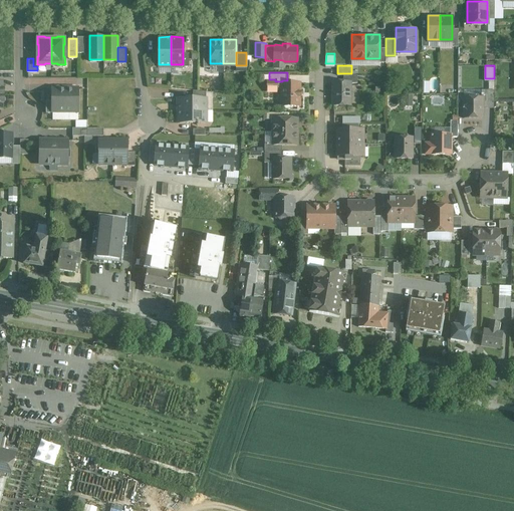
[(282,86),(282,93),(282,103),(298,103),(298,83),(298,80),(282,80),(282,81),(275,81),(275,79),(267,79),(267,88),(277,88),(277,86),(282,86)]
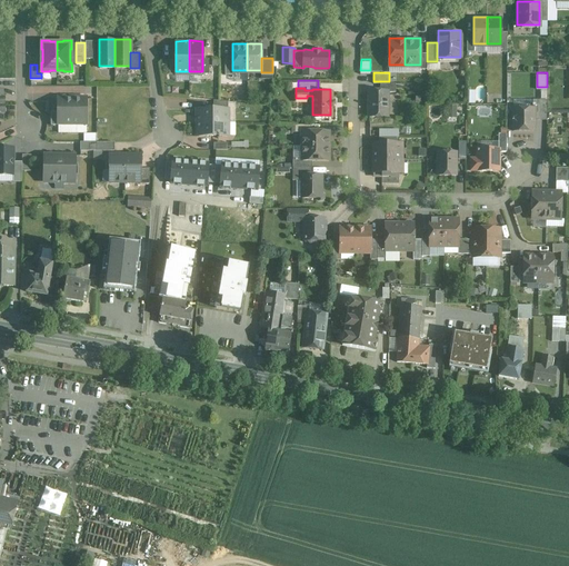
[(369,89),(369,110),(369,115),(387,115),(387,92),(387,89),(369,89)]
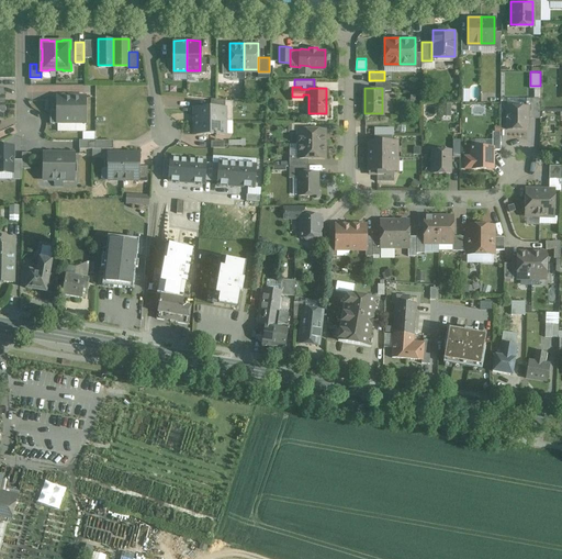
[(57,96),(57,114),(57,120),(70,120),(71,96),(57,96)]
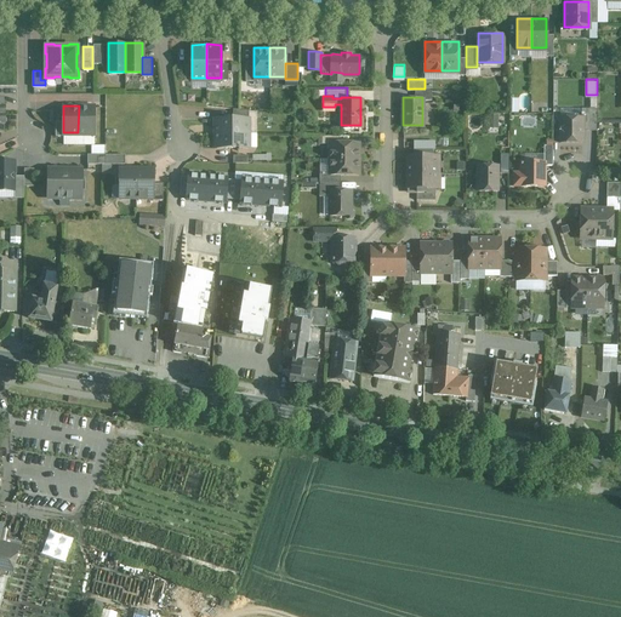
[(79,131),(92,132),(95,132),(95,106),(81,106),(79,106),(79,131)]
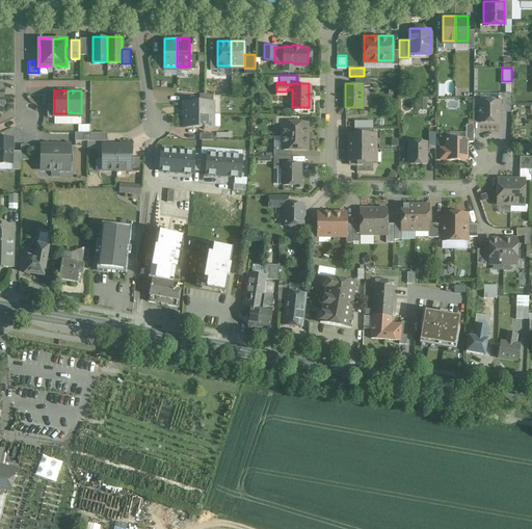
[(213,94),(210,93),(200,91),(200,100),(209,100),(213,100),(213,94)]
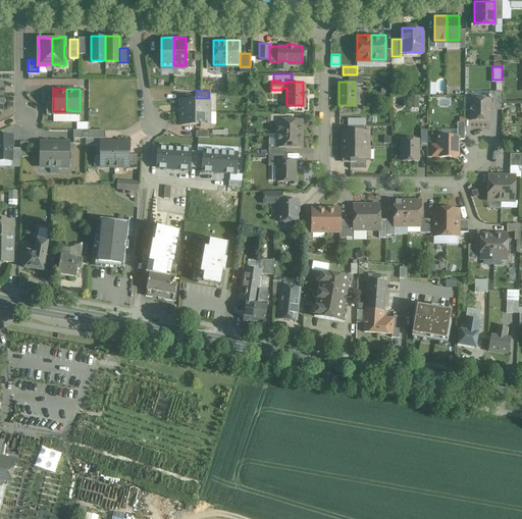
[(488,98),(490,98),(491,98),(494,98),(494,108),(501,108),(502,108),(502,90),(488,90),(488,98)]
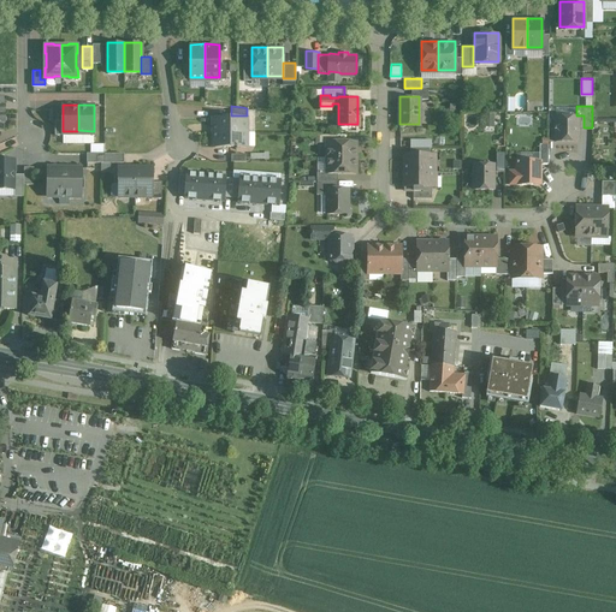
[(247,116),(227,116),(213,116),(213,130),(244,130),(247,130),(247,116)]
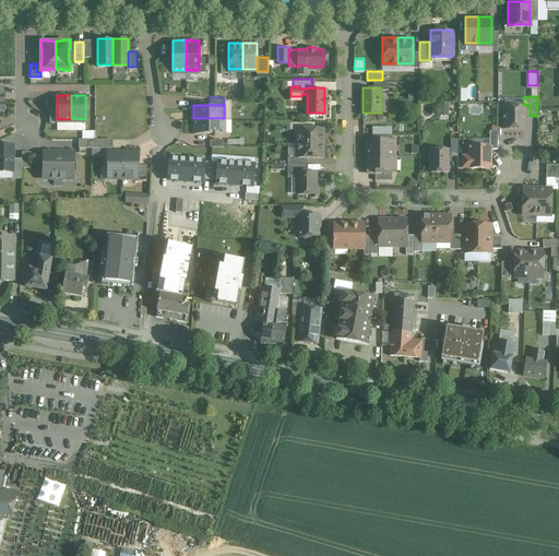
[(504,105),(504,110),(504,120),(503,120),(503,121),(504,121),(504,127),(523,127),(524,116),(530,116),(530,107),(530,105),(504,105)]
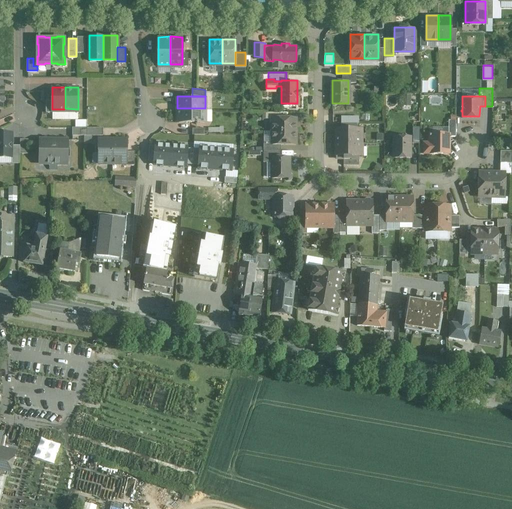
[(205,108),(191,108),(177,108),(177,120),(205,120),(205,108)]
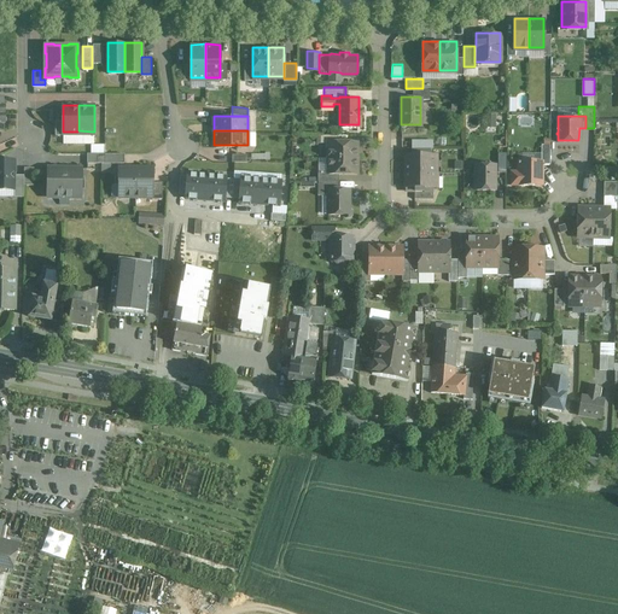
[(328,140),(328,152),(328,156),(356,156),(357,141),(328,140)]
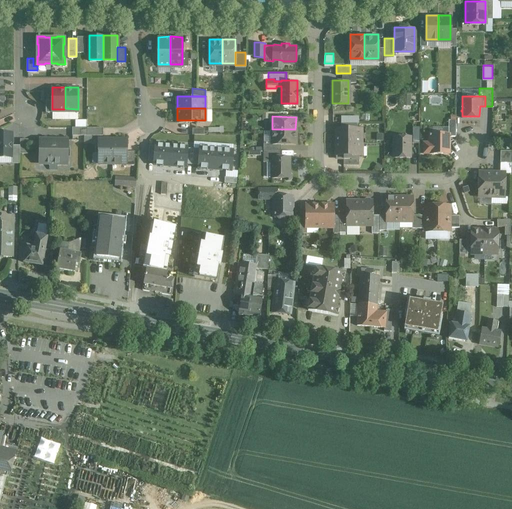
[(359,127),(354,127),(336,127),(335,141),(356,141),(359,141),(359,127)]
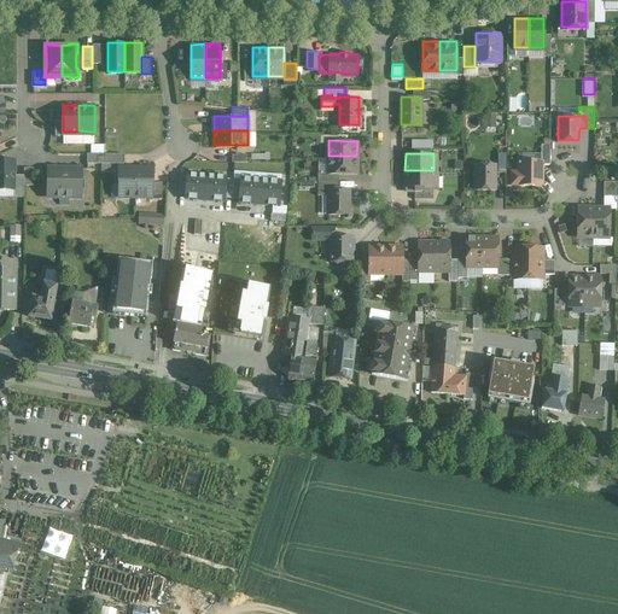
[(356,157),(339,157),(328,156),(328,171),(354,171),(356,171),(356,157)]
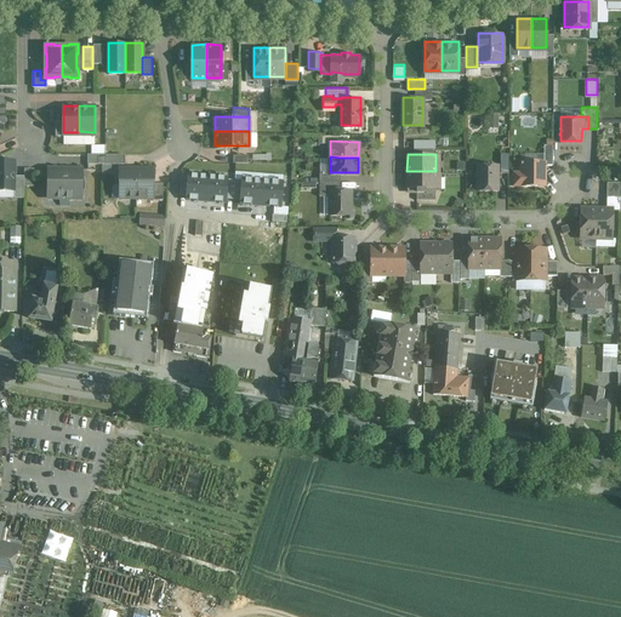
[(13,159),(9,159),(7,159),(0,159),(0,188),(10,188),(13,188),(13,159)]
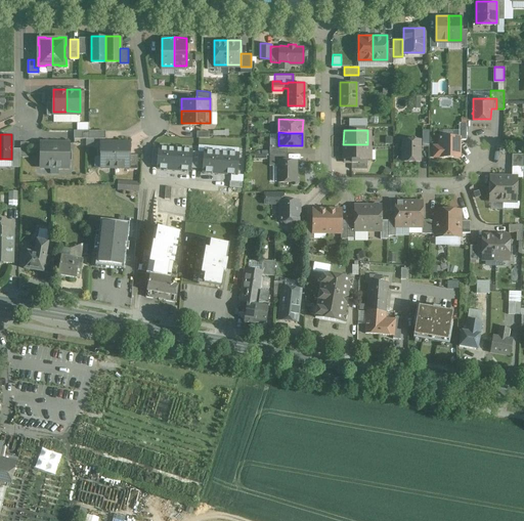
[(459,155),(459,154),(459,153),(459,135),(440,135),(440,138),(438,140),(438,144),(440,146),(440,155),(459,155)]
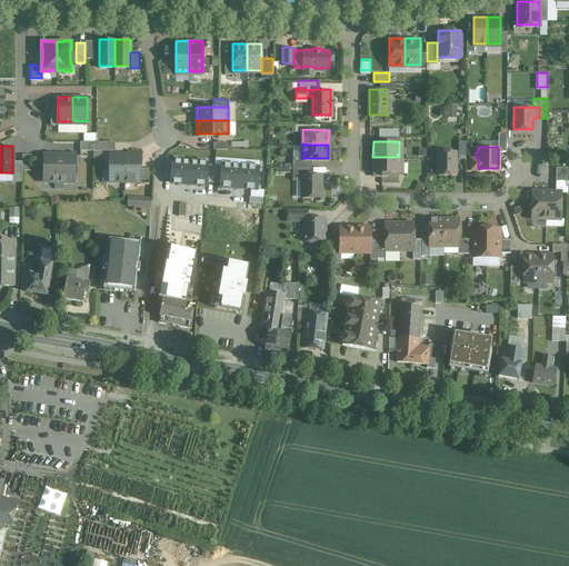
[(456,174),(456,157),(456,150),(437,150),(437,172),(438,172),(456,174)]
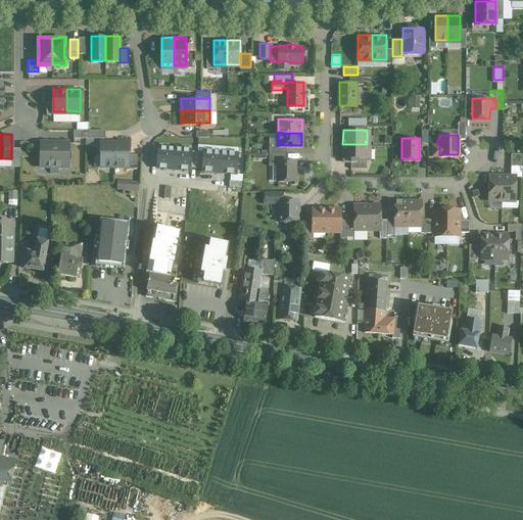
[(20,154),(26,155),(29,155),(29,140),(21,140),(20,140),(20,141),(20,154)]
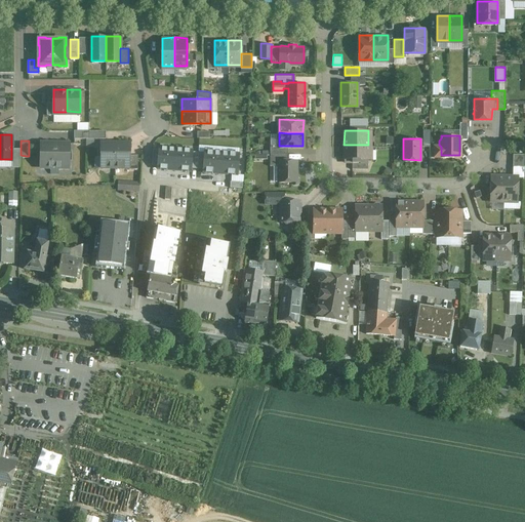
[(54,171),(54,145),(54,142),(41,142),(40,164),(40,165),(50,166),(50,171),(54,171)]
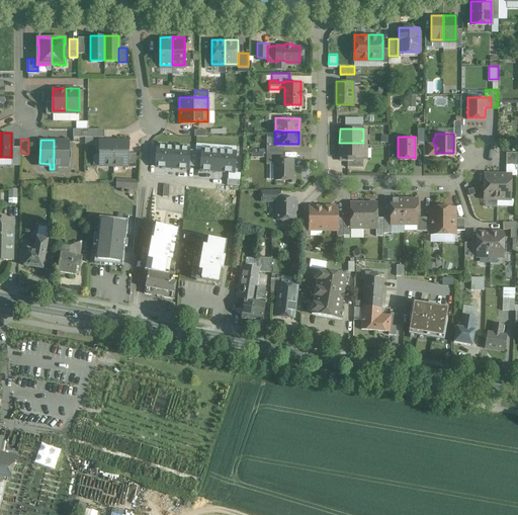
[(55,140),(54,153),(54,169),(58,169),(58,164),(68,164),(69,142),(68,140),(55,140)]
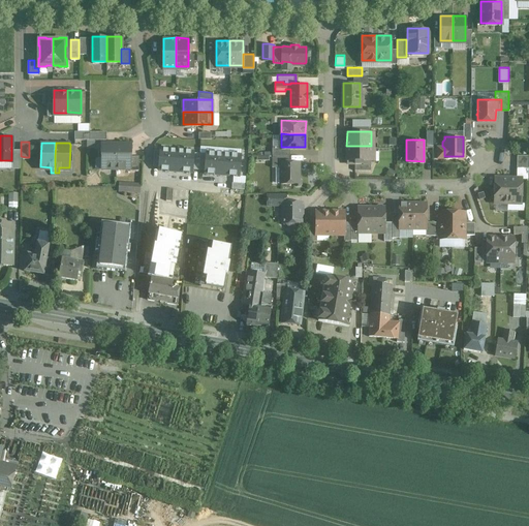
[(101,143),(101,150),(101,166),(116,166),(116,145),(116,143),(101,143)]
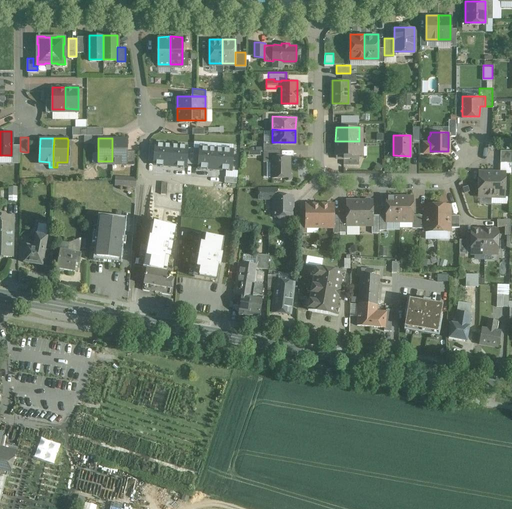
[(112,161),(120,162),(126,162),(126,138),(113,138),(112,138),(112,161)]
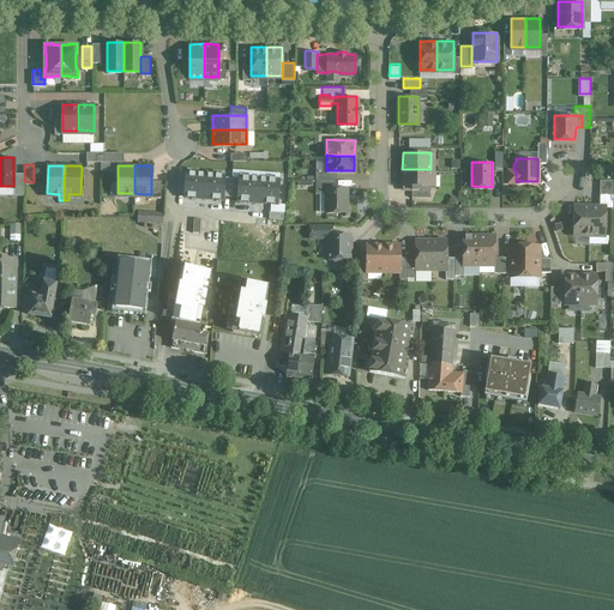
[(185,173),(179,171),(176,191),(184,192),(184,195),(203,197),(205,171),(186,169),(185,173)]
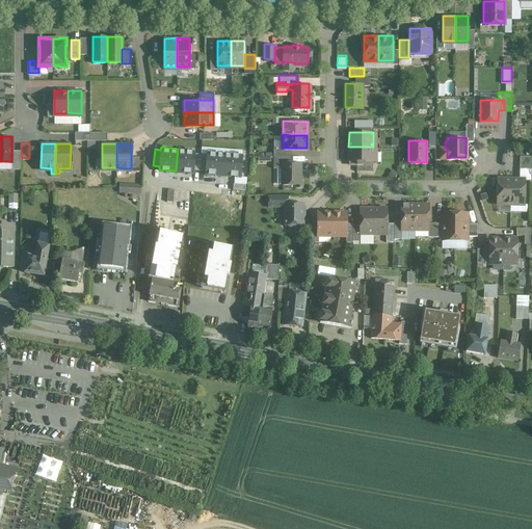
[(348,147),(348,154),(348,160),(352,160),(352,163),(372,163),(372,160),(373,160),(373,152),(373,147),(348,147)]
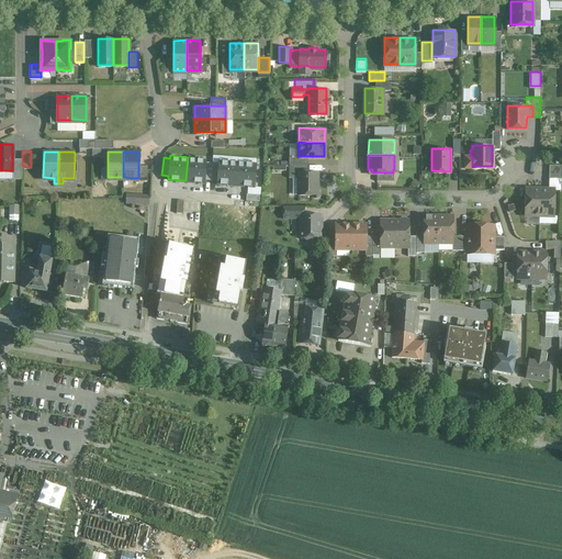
[(22,157),(14,157),(13,157),(13,170),(12,170),(12,177),(20,177),(21,177),(22,157)]
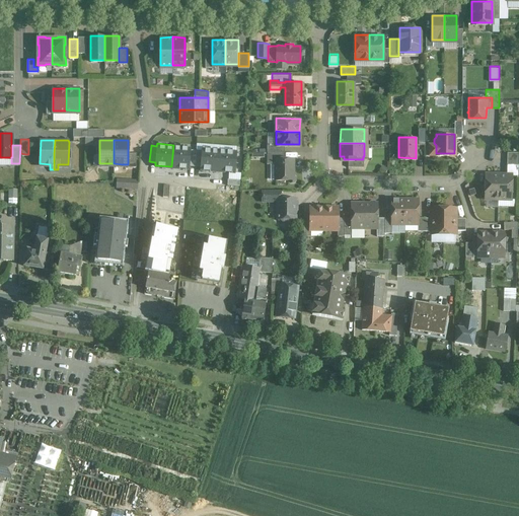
[(191,146),(173,145),(171,166),(190,168),(190,165),(195,165),(197,149),(191,148),(191,146)]
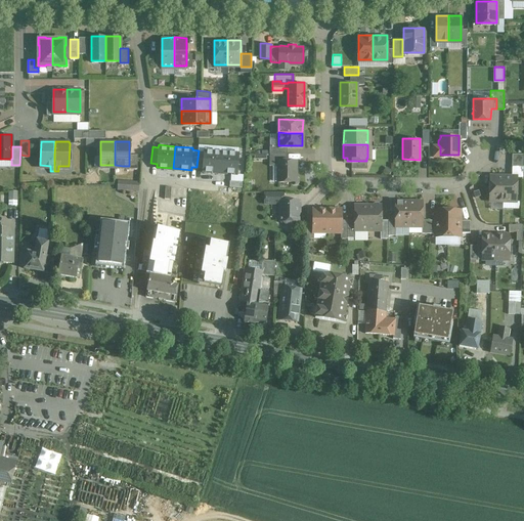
[(204,150),(199,150),(197,167),(203,168),(202,170),(219,172),(221,149),(204,148),(204,150)]
